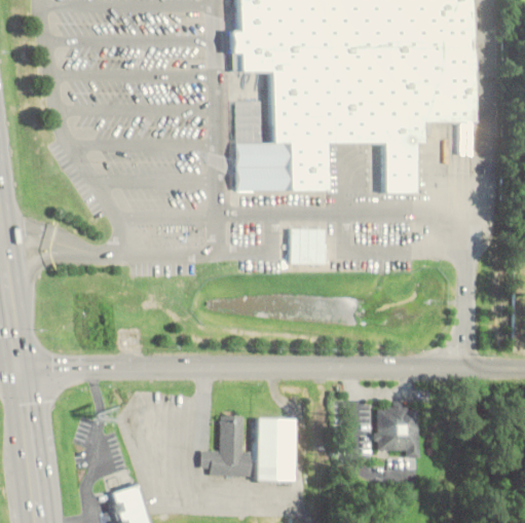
[(476,0),(476,122),(423,122),(423,144),(417,144),(417,193),(381,193),(381,144),(326,144),(326,191),(286,191),(286,144),(269,144),(269,74),(238,74),(238,53),(230,53),(229,31),(238,31),(238,0),(476,0)]
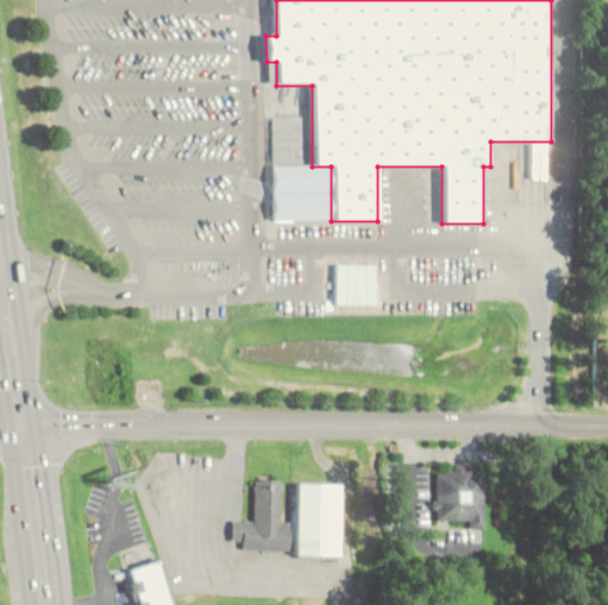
[(337,303),(382,303),(381,262),(338,262),(337,303)]
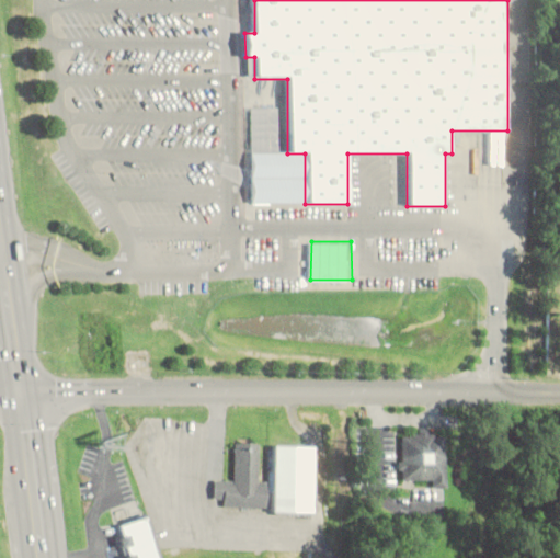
[(446,439),(400,437),(400,482),(432,484),(431,491),(446,491),(446,439)]
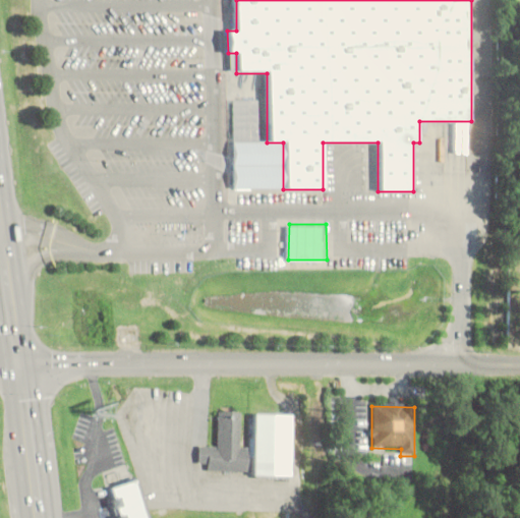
[(200,446),(199,463),(210,463),(209,470),(251,471),(252,448),(242,448),(243,412),(220,411),(219,446),(200,446)]
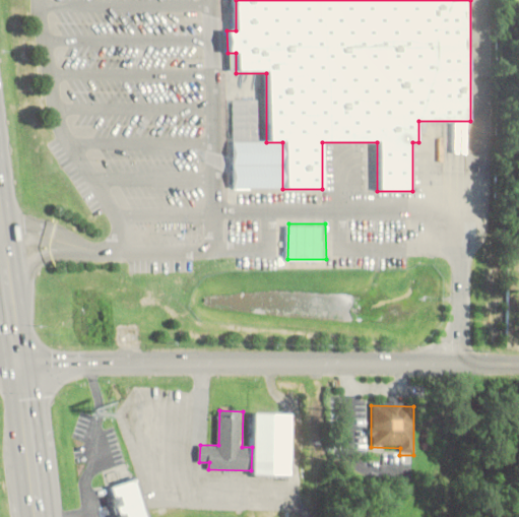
[(257,413),(255,474),(293,475),(295,413),(257,413)]
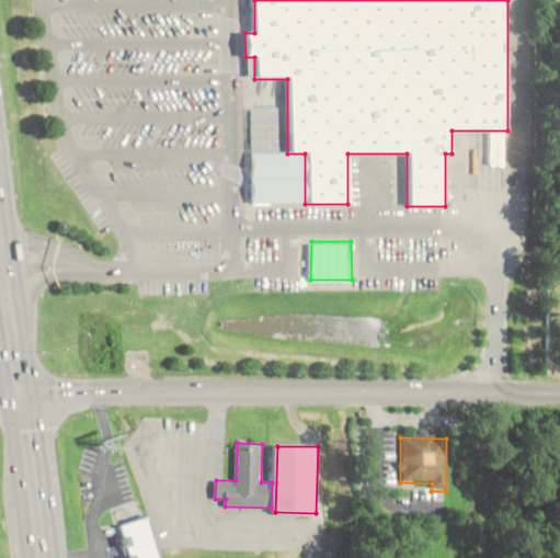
[(148,515),(162,557),(128,557),(130,556),(127,546),(123,548),(120,539),(124,537),(120,525),(148,515)]
